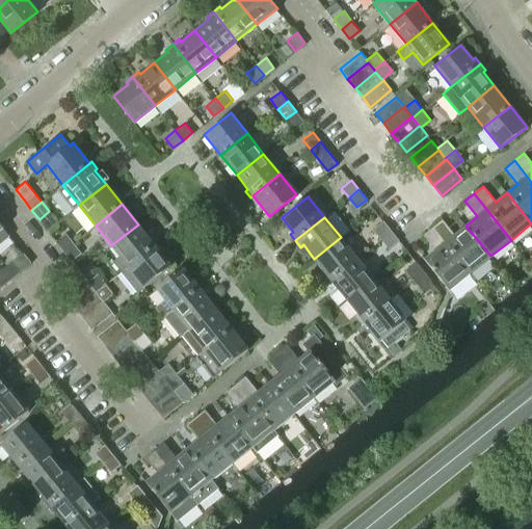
[(443,218),(433,226),(471,272),(490,256),(466,226),(455,234),(443,218)]
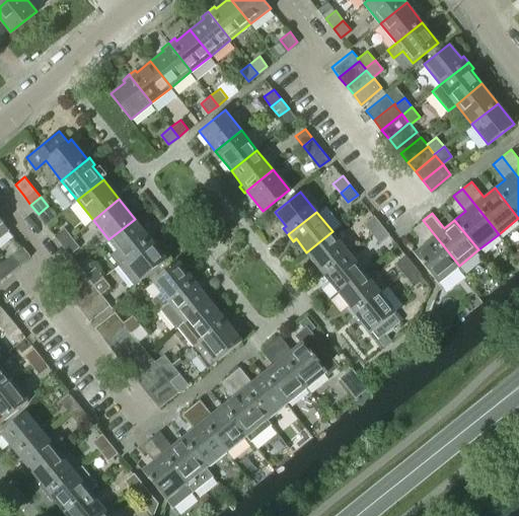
[(364,222),(372,232),(381,224),(374,215),(364,222)]
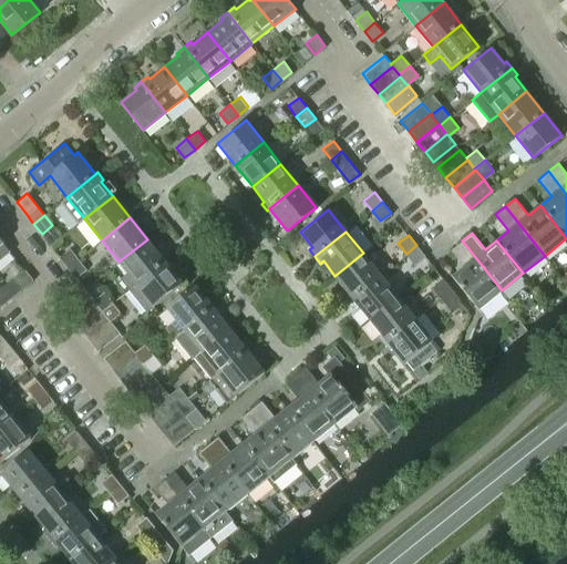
[(0,257),(10,250),(3,242),(0,237),(0,257)]
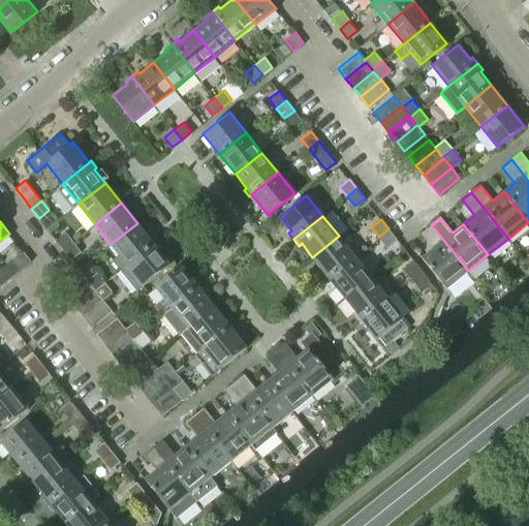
[(112,259),(120,270),(127,264),(156,241),(151,235),(149,237),(137,223),(111,244),(119,254),(112,259)]
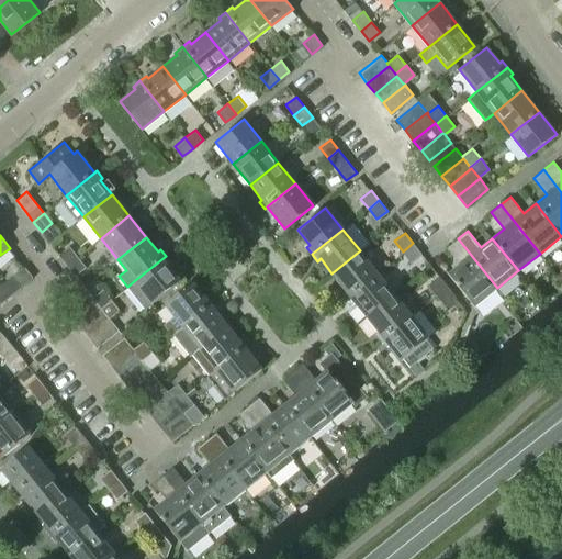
[(497,288),(458,238),(447,247),(460,264),(448,274),(474,305),(497,288)]
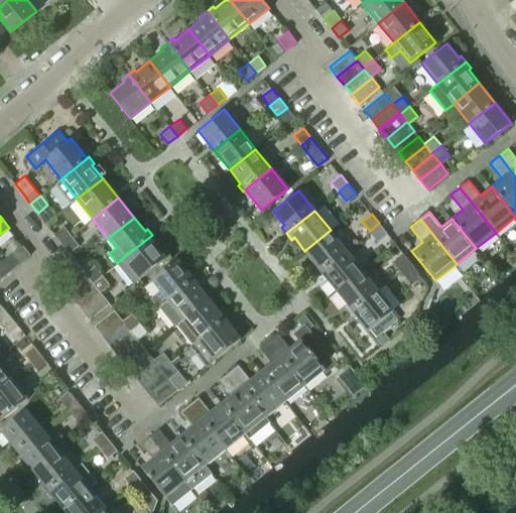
[(379,223),(370,231),(377,240),(387,233),(379,223)]
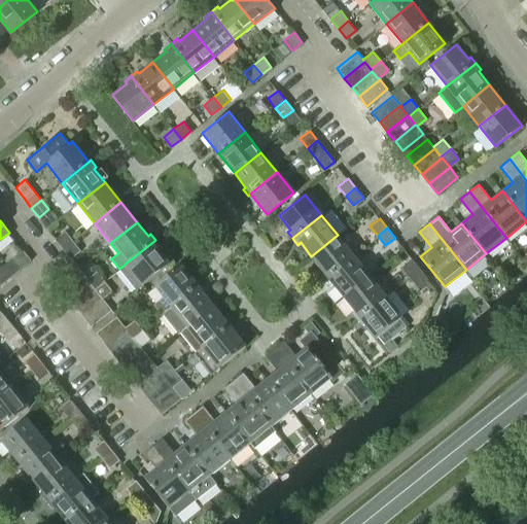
[(56,238),(63,248),(73,240),(65,231),(56,238)]
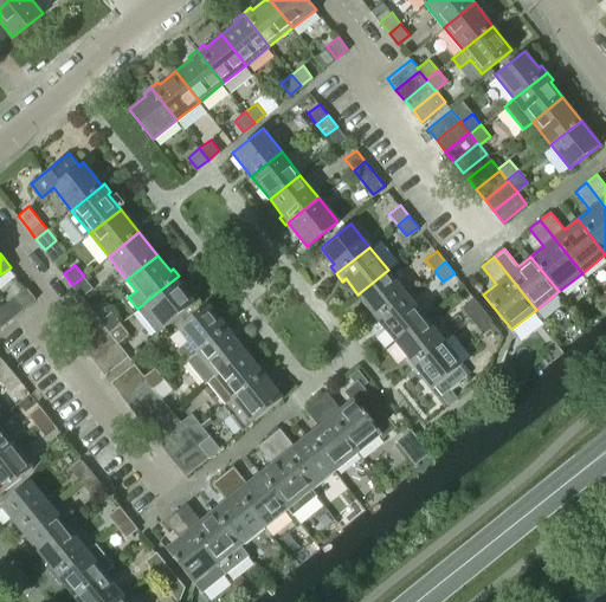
[(367,312),(374,319),(407,293),(388,270),(358,295),(371,310),(367,312)]
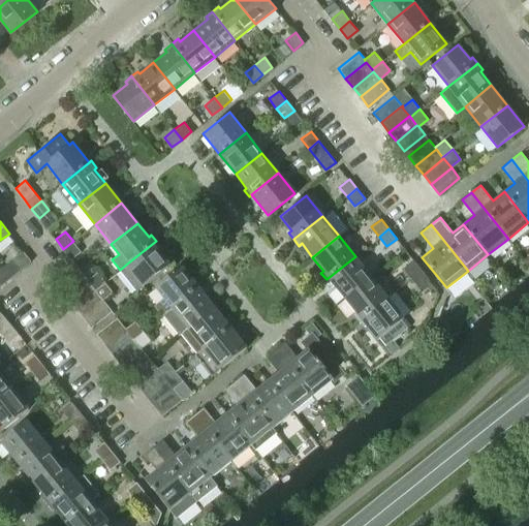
[(73,241),(63,249),(71,258),(81,250),(73,241)]
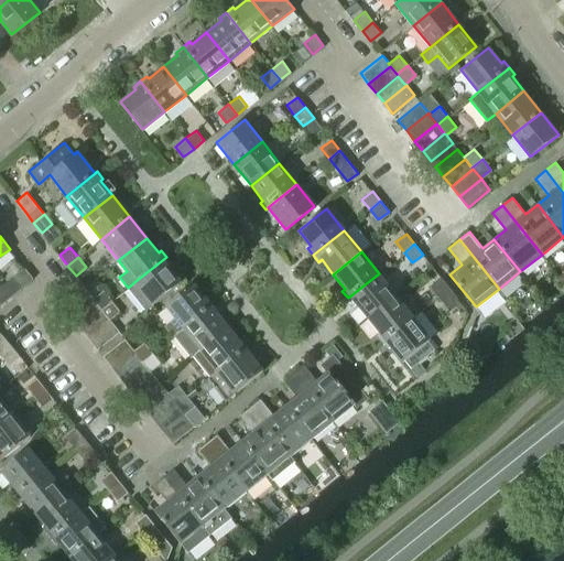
[(136,281),(128,288),(145,310),(181,281),(169,266),(172,265),(166,257),(136,281)]
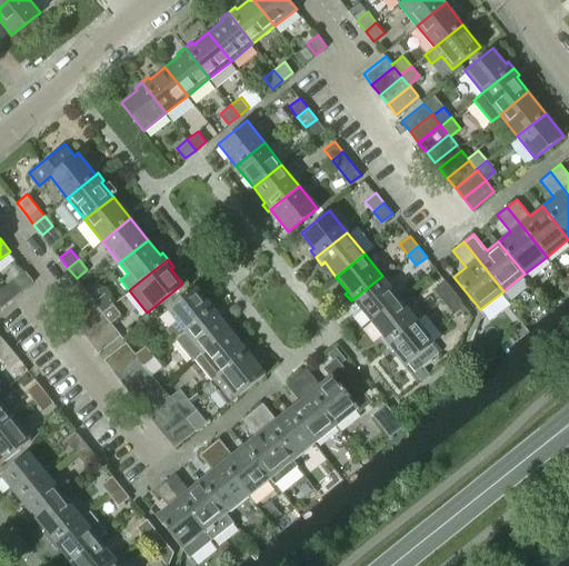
[(359,305),(370,320),(399,297),(382,276),(351,300),(357,307),(359,305)]
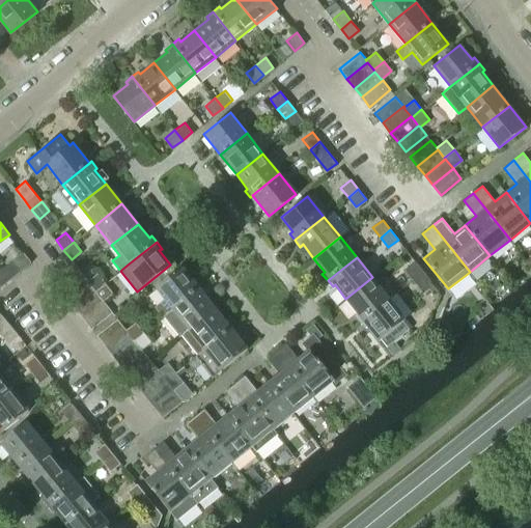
[(11,260),(2,268),(10,278),(20,270),(17,267),(11,260)]
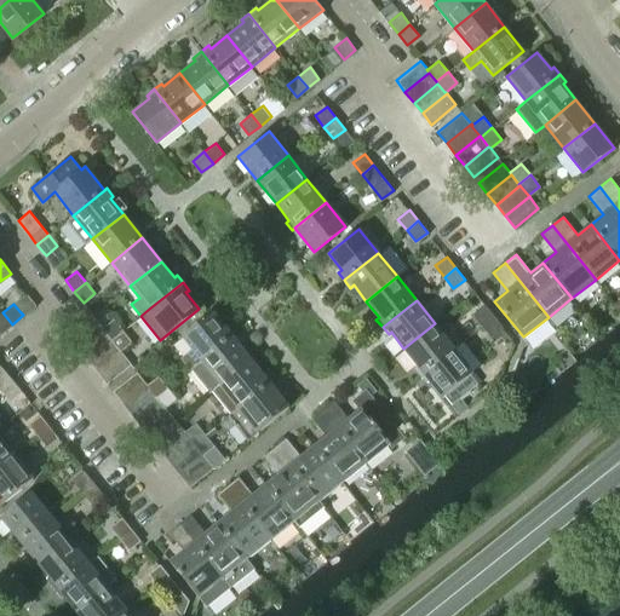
[(472,314),(482,324),(494,315),(484,304),(472,314)]
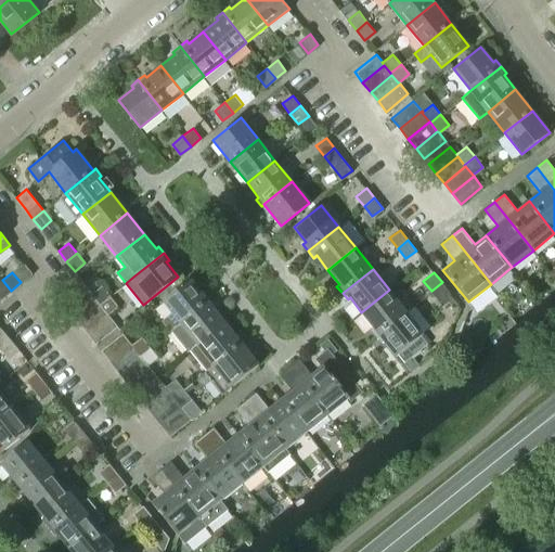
[(171,311),(162,320),(169,330),(171,329),(180,322),(210,298),(205,291),(203,293),(191,278),(163,300),(171,311)]
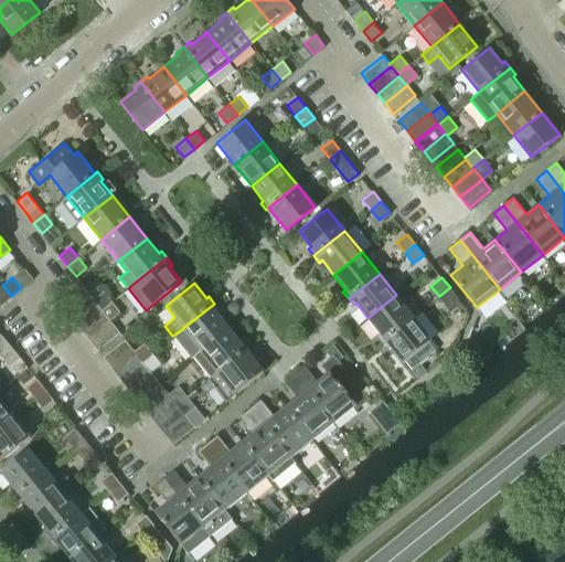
[(2,285),(0,286),(0,303),(0,304),(11,296),(2,285)]
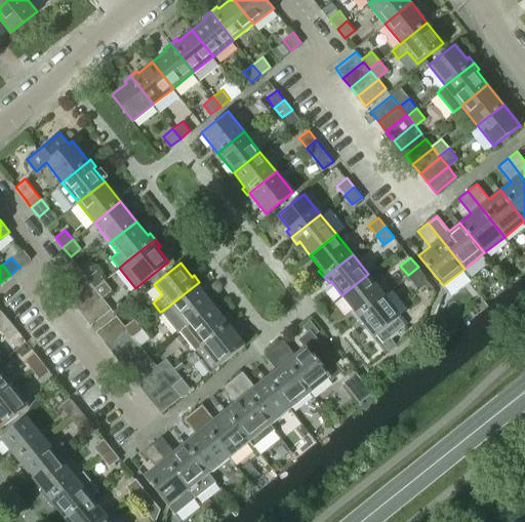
[(418,267),(408,275),(416,284),(426,277),(418,267)]
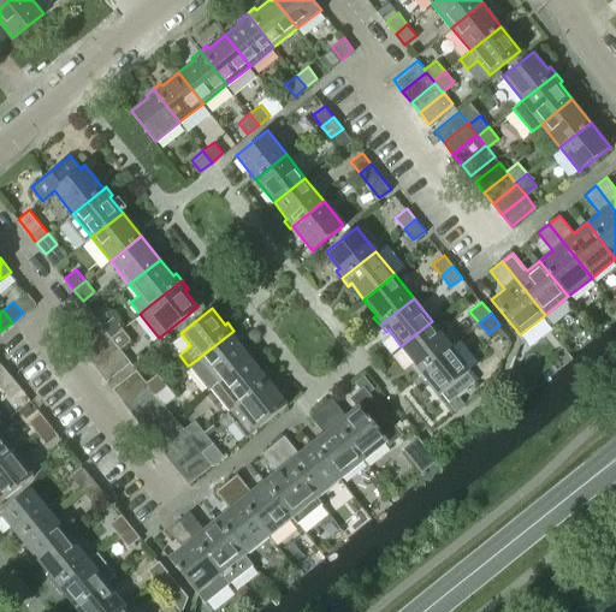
[(71,336),(80,346),(104,327),(102,325),(95,316),(71,336)]
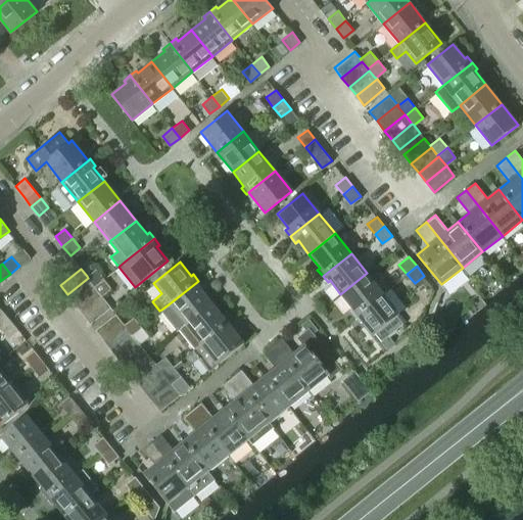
[(96,269),(87,276),(88,278),(94,286),(104,278),(96,269)]
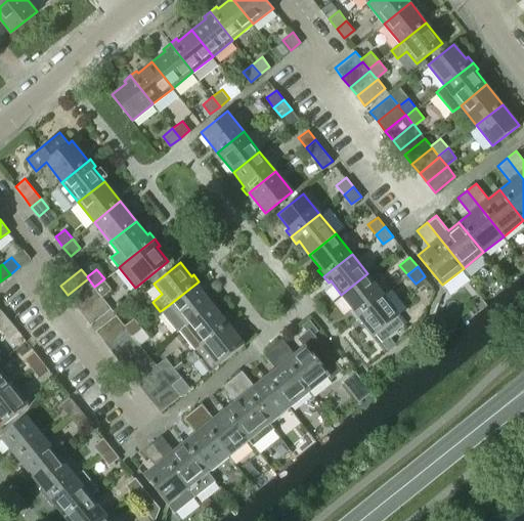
[(341,295),(357,314),(384,294),(367,273),(341,295)]
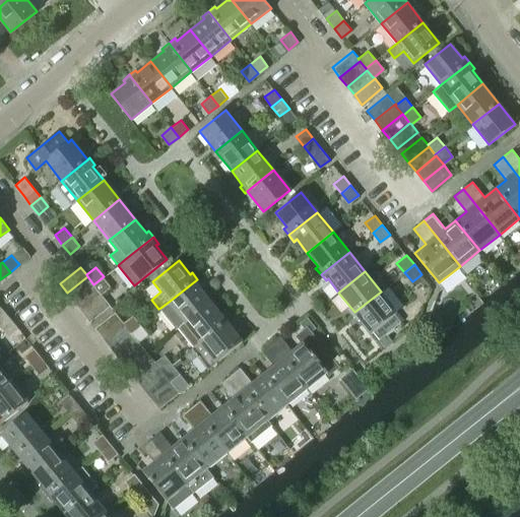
[(67,293),(75,302),(95,285),(93,284),(87,276),(67,293)]
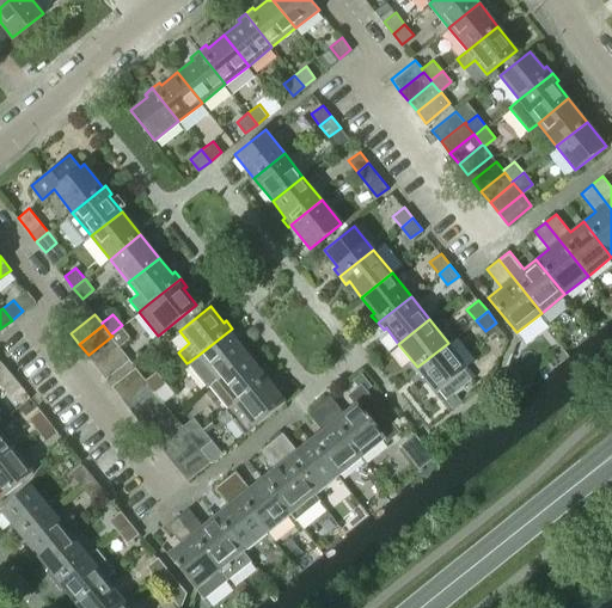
[(110,335),(112,336),(120,345),(130,337),(122,325),(110,335)]
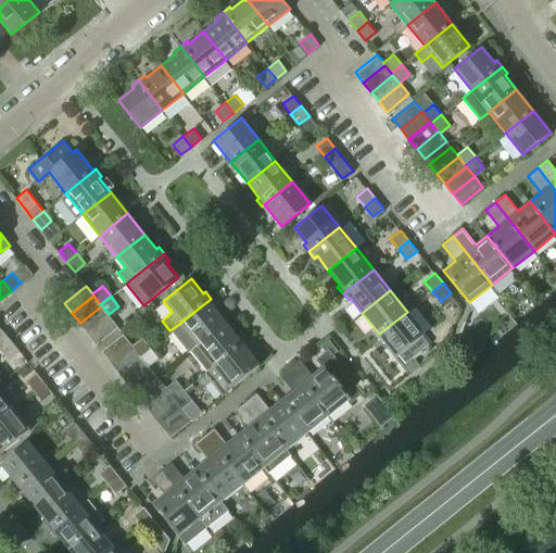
[(180,323),(172,329),(189,351),(190,350),(225,322),(214,308),(216,305),(211,299),(180,323)]
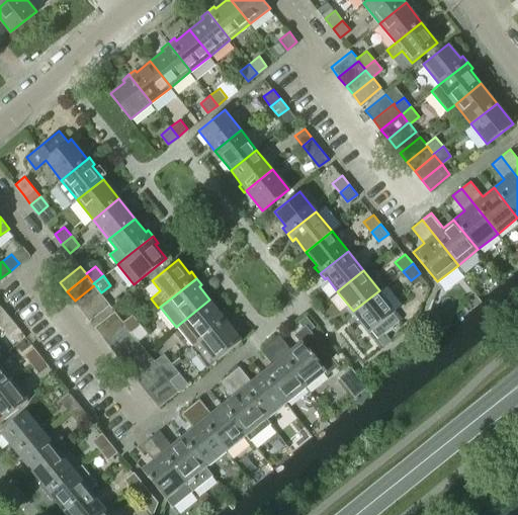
[(75,301),(82,310),(102,293),(101,292),(95,284),(75,301)]
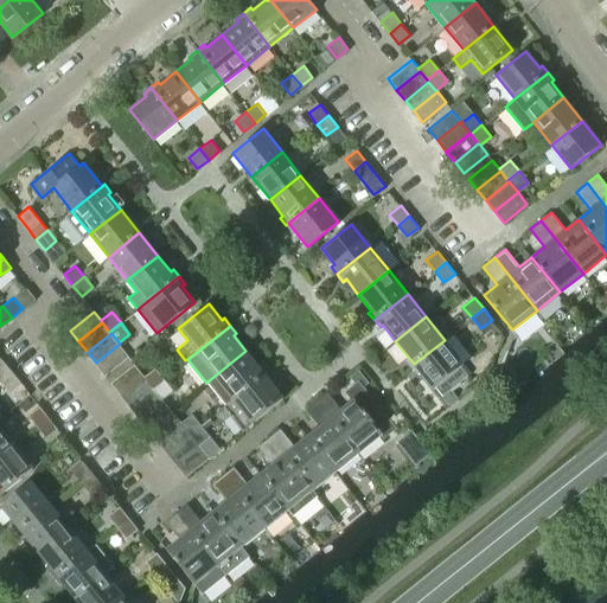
[(445,340),(414,364),(411,366),(417,374),(420,372),(433,387),(436,385),(443,395),(468,374),(461,365),(464,364),(445,340)]
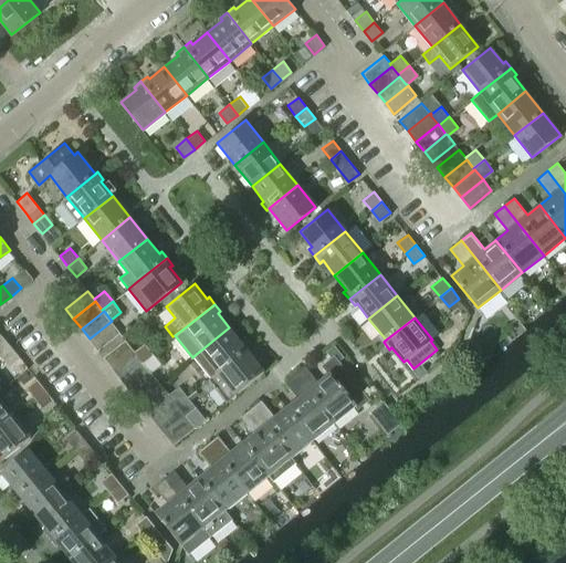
[(112,321),(90,339),(97,350),(119,332),(112,321)]
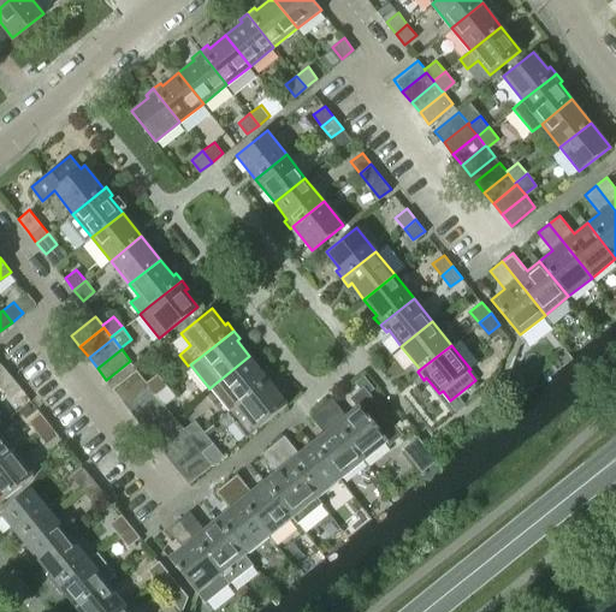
[(249,356),(211,387),(229,410),(237,404),(268,380),(249,356)]
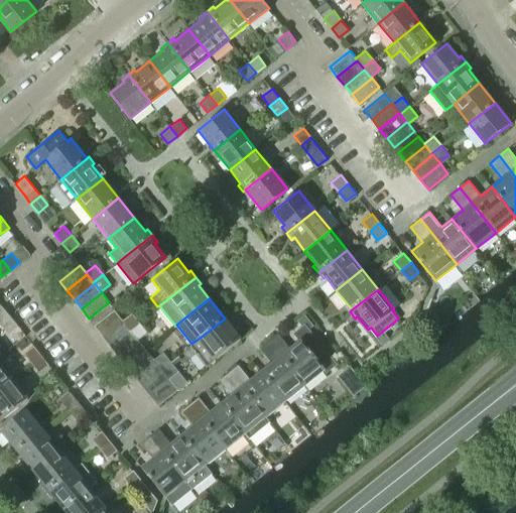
[(0,306),(0,322),(0,323),(10,314),(2,305),(0,306)]
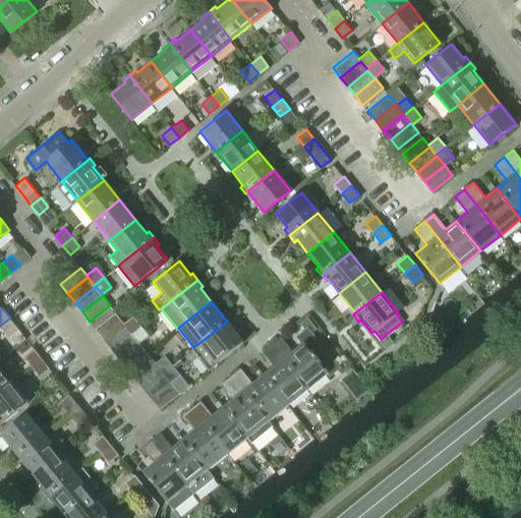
[(95,328),(103,338),(123,322),(115,311),(95,328)]
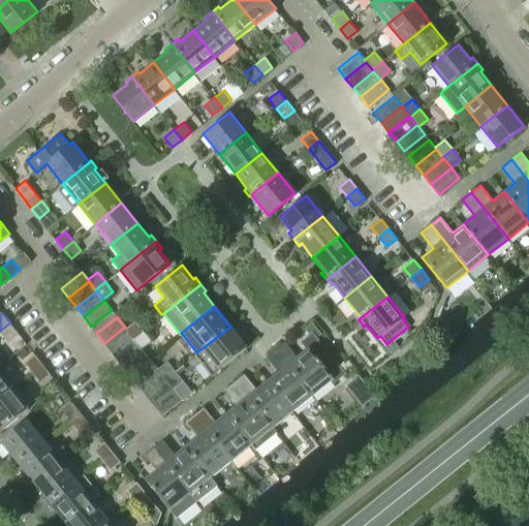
[(125,328),(132,336),(133,337),(143,330),(135,319),(125,328)]
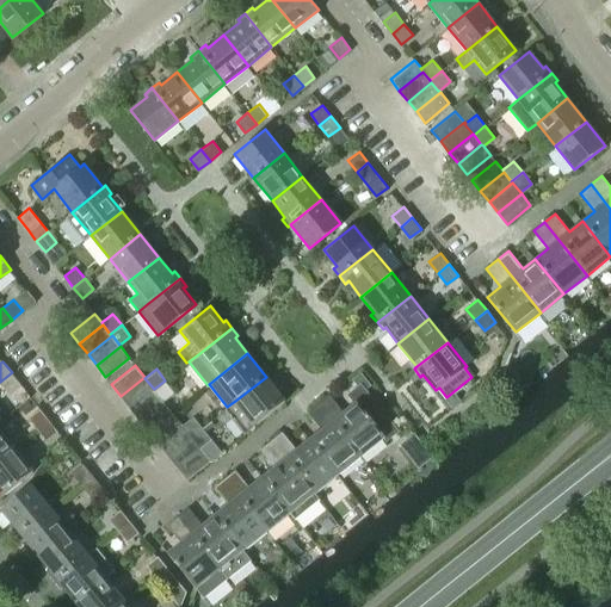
[(12,372),(0,382),(10,392),(20,384),(12,372)]
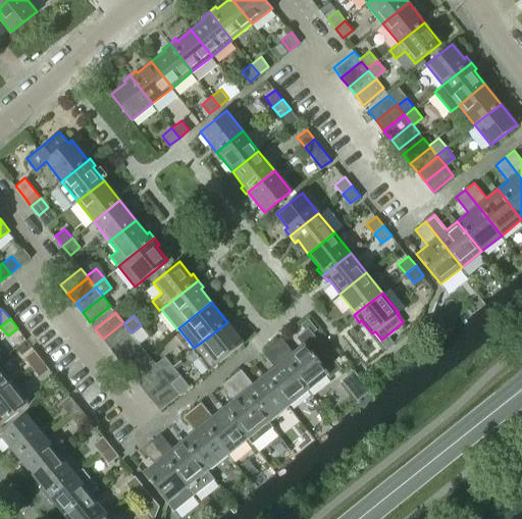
[(194,348),(192,350),(197,357),(208,370),(217,363),(244,343),(232,328),(235,326),(229,320),(227,322),(201,343),(194,348)]
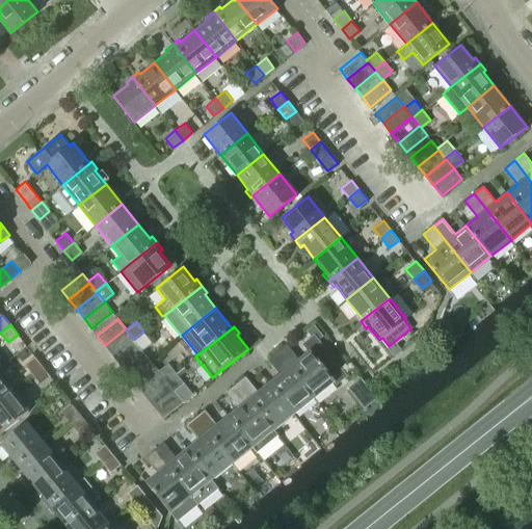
[(105,345),(112,354),(133,338),(126,329),(126,328),(105,345)]
